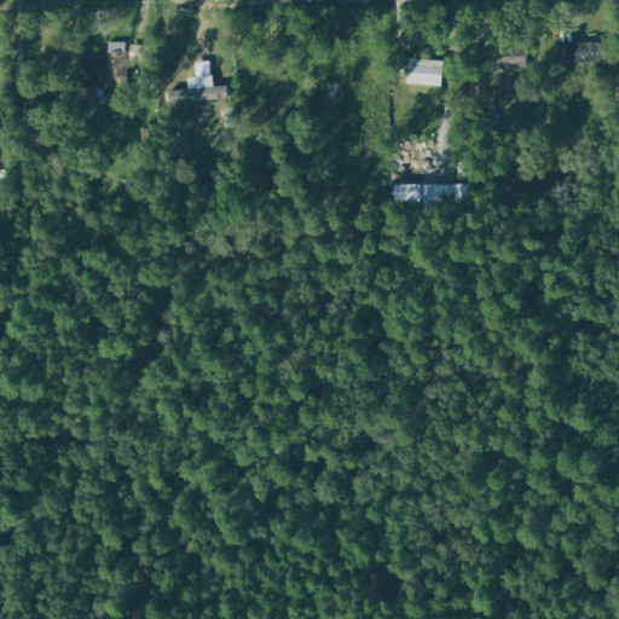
[(567,42),(568,62),(599,61),(597,41),(567,42)]
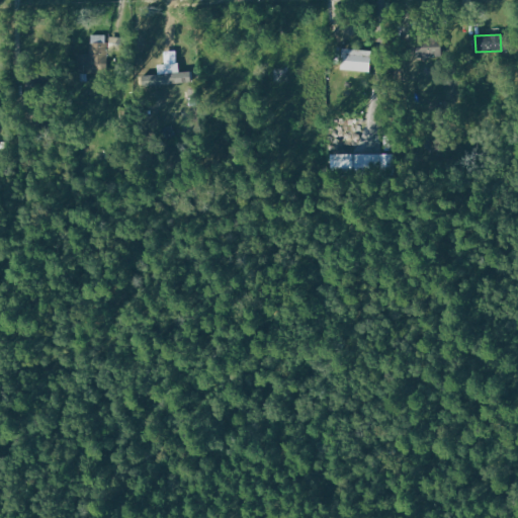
[(77,72),(105,73),(106,35),(92,35),(91,55),(77,54),(77,72)]
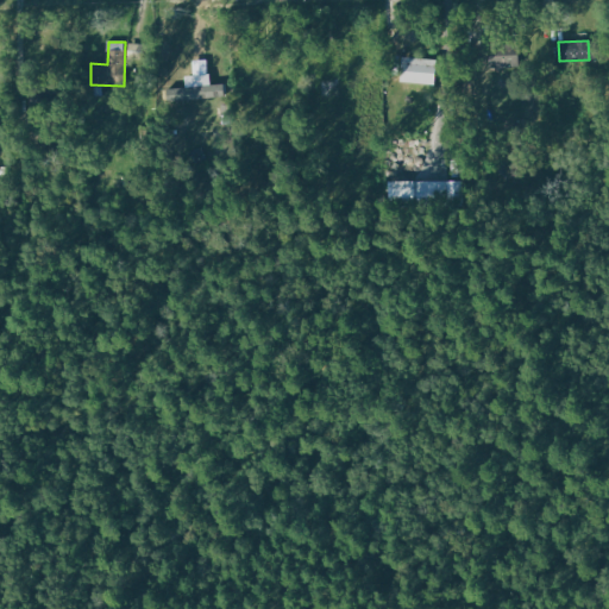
[(399,83),(434,85),(435,58),(400,57),(399,83)]
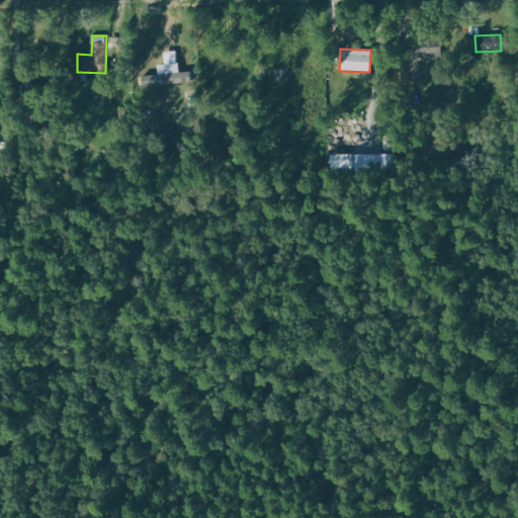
[(151,75),(152,86),(180,83),(179,63),(158,65),(159,75),(151,75)]
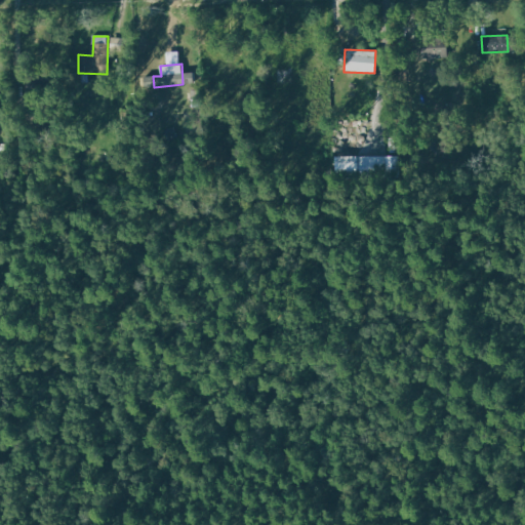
[(335,170),(393,171),(393,157),(335,156),(335,170)]
